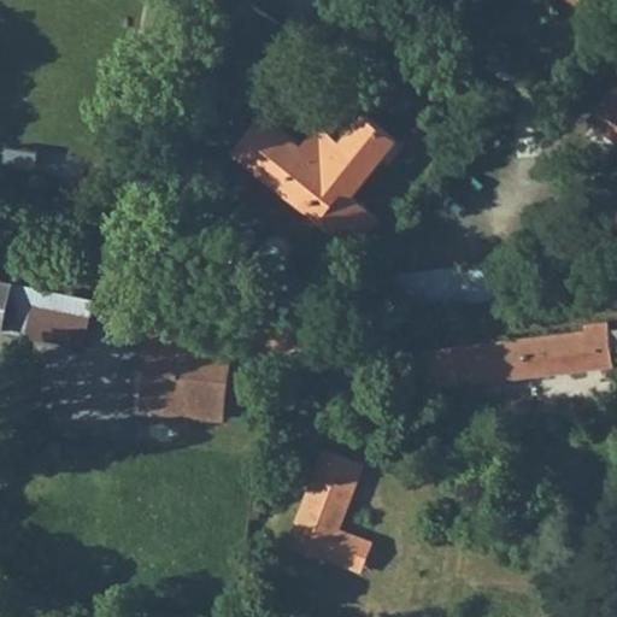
[(616,88),(611,84),(582,122),(616,148),(616,88)]
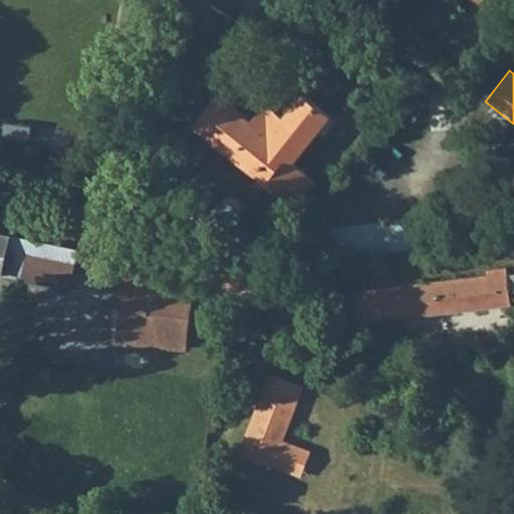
[(270,136),(251,120),(221,97),(197,126),(298,205),(318,180),(295,163),(331,115),(303,92),(284,117),(270,136)]
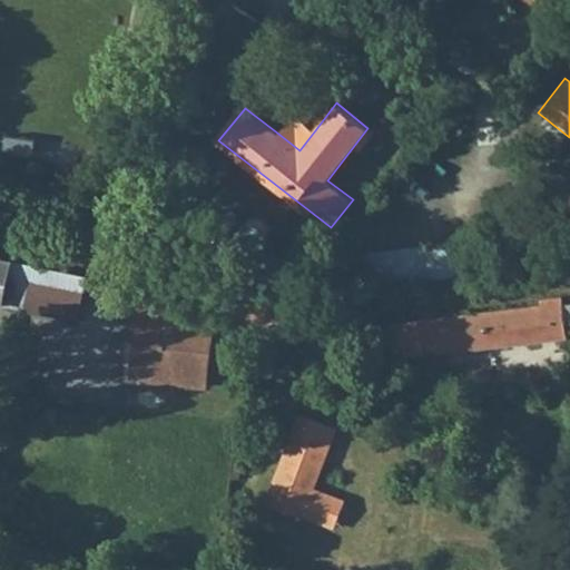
[(294,114),(278,134),(300,150),(315,130),(294,114)]
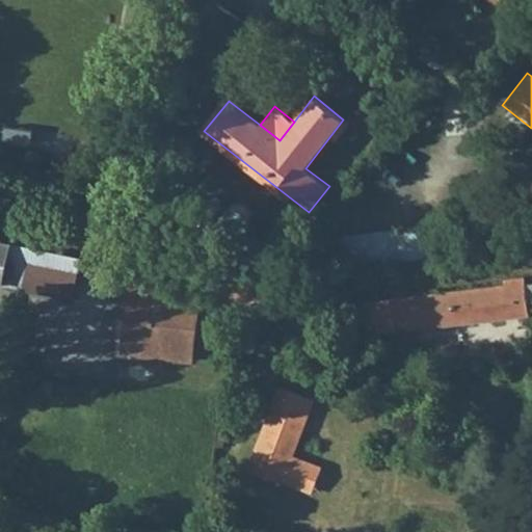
[(228,209),(227,213),(227,219),(231,225),(235,229),(238,230),(242,230),(246,229),(258,231),(259,223),(251,222),(253,213),(251,208),(248,204),(244,203),(238,202),(235,202),(231,205),(228,209)]
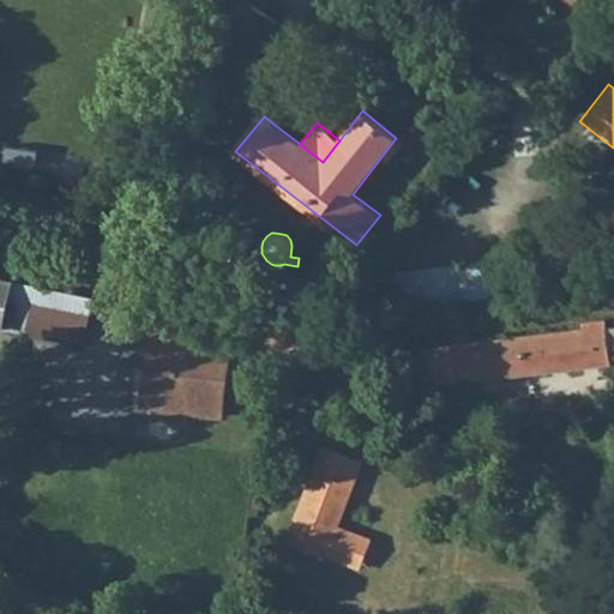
[(552,245),(385,270),(391,309),(559,286),(552,245)]
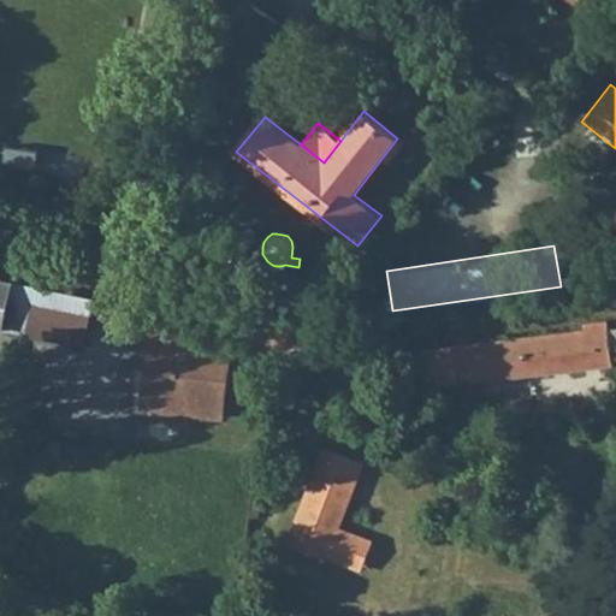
[(0,326),(4,327),(11,280),(12,279),(0,277),(0,326)]
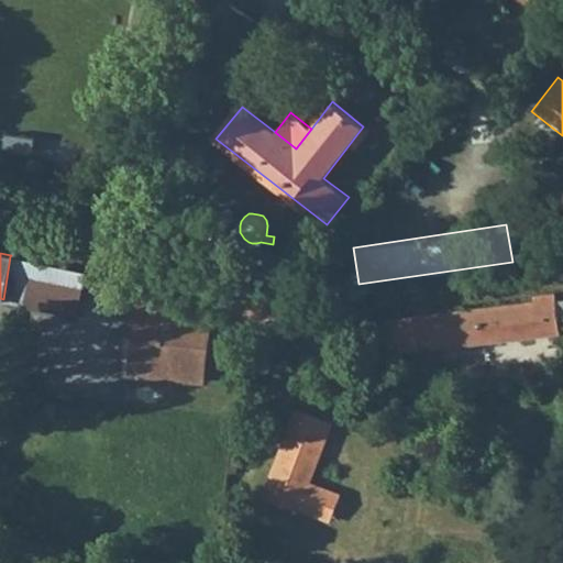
[(10,256),(3,299),(76,315),(84,273),(10,256)]
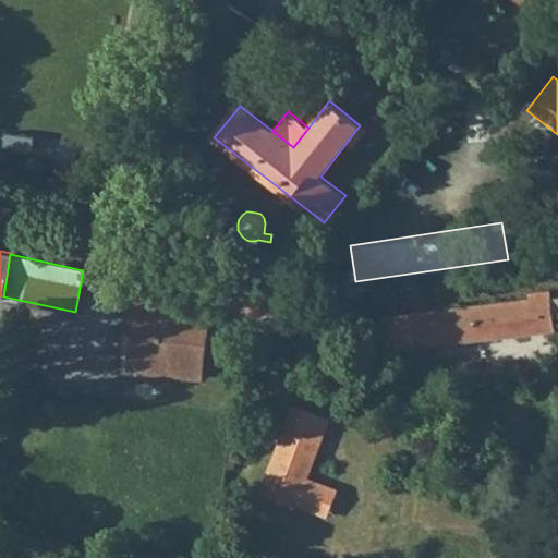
[(531,302),(411,315),(416,347),(429,346),(429,348),(555,332),(550,292),(531,295),(531,302)]
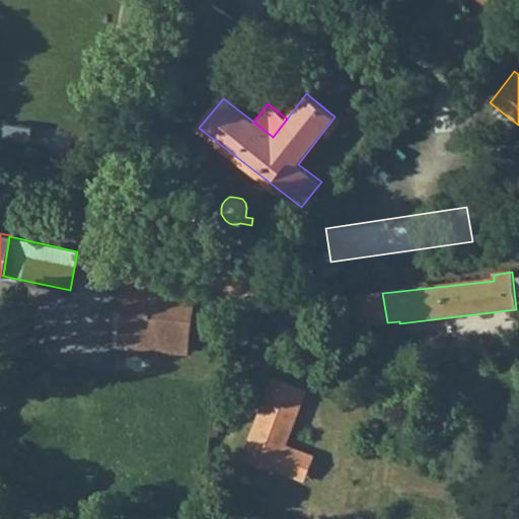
[(127,277),(124,301),(134,303),(129,344),(184,352),(193,287),(127,277)]
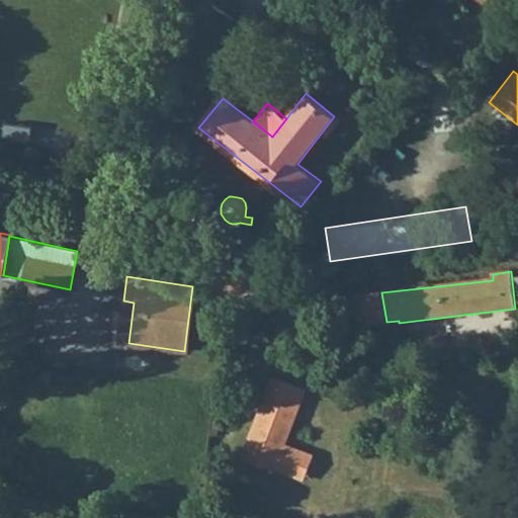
[(381,292),(356,295),(359,328),(387,325),(386,322),(381,292)]
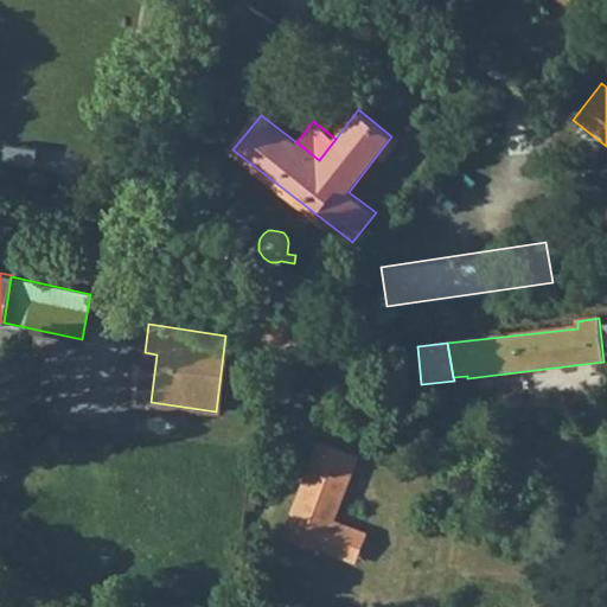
[(145,352),(139,400),(151,402),(157,355),(145,352)]
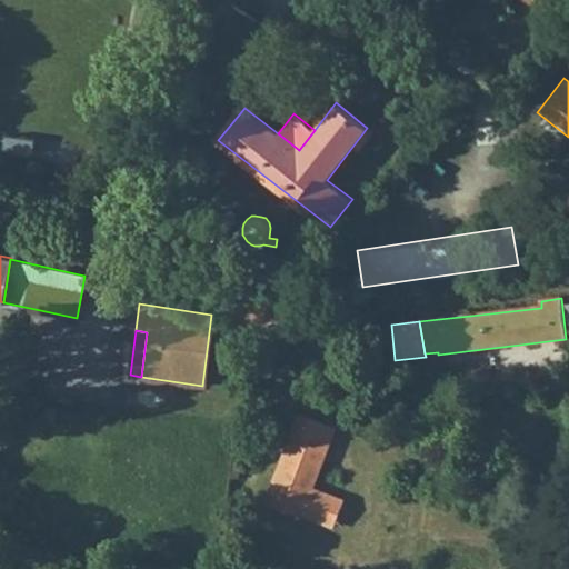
[(302,415),(268,505),(302,518),(305,516),(335,527),(345,502),(310,488),(315,477),(317,478),(336,429),(302,415)]
